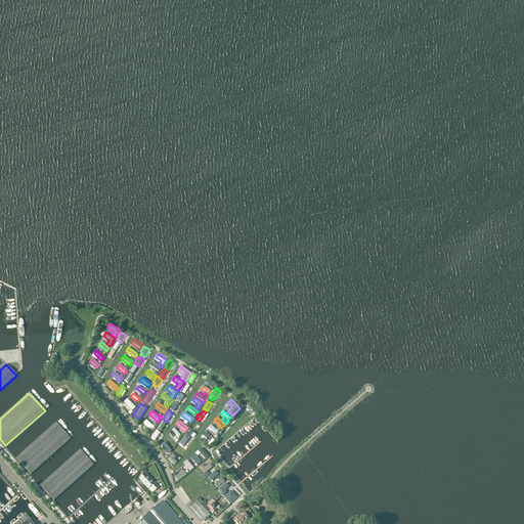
[(151,432),(155,428),(146,422),(143,425),(151,432)]
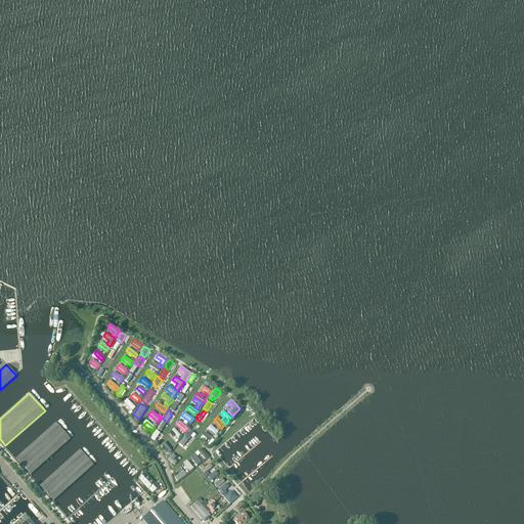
[(56,423),(25,450),(16,459),(31,475),(71,439),(56,423)]
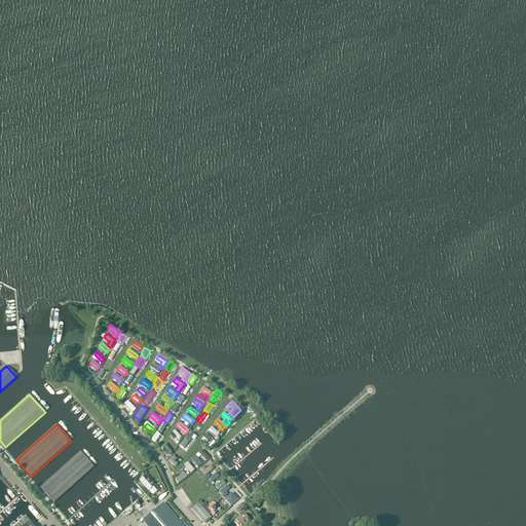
[(212,426),(209,429),(217,437),(219,434),(212,426)]
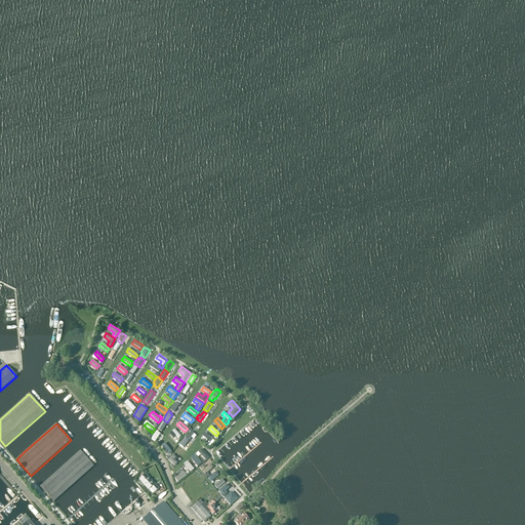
[(161,435),(163,431),(158,429),(154,438),(158,440),(161,435)]
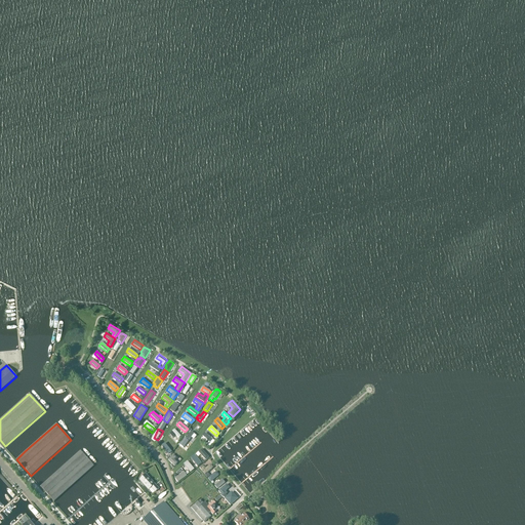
[(180,436),(174,429),(172,431),(172,432),(169,434),(173,438),(175,436),(178,438),(179,439),(180,438),(179,437),(180,436)]
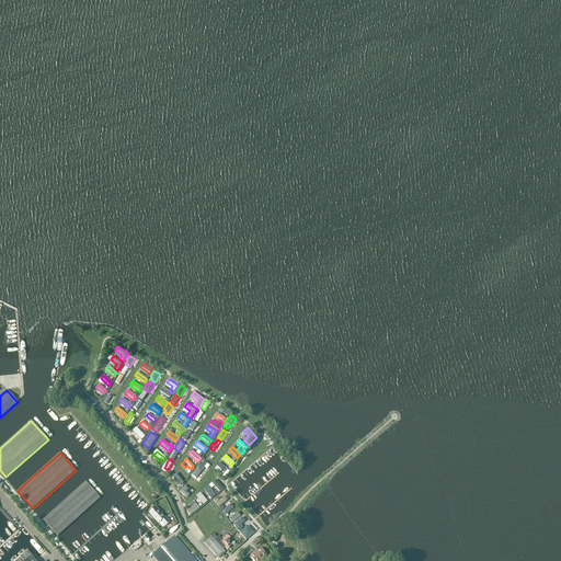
[(209,466),(204,461),(198,468),(202,470),(204,467),(207,469),(209,466)]
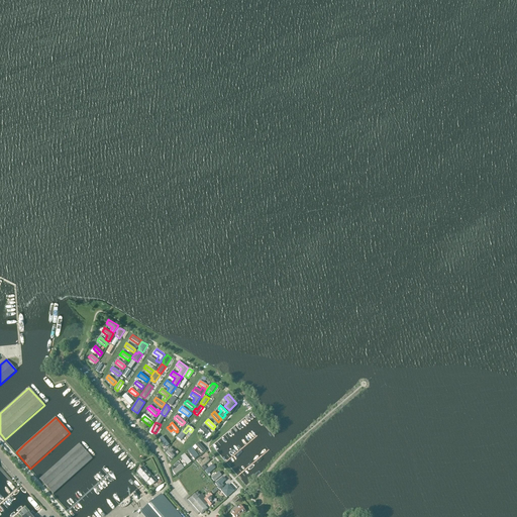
[(202,427),(200,430),(207,437),(204,440),(206,442),(211,435),(202,427)]
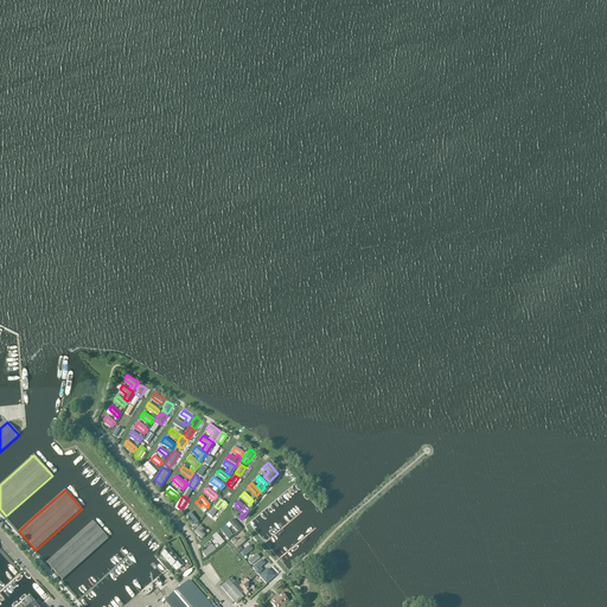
[(212,518),(218,511),(213,508),(208,516),(212,518)]
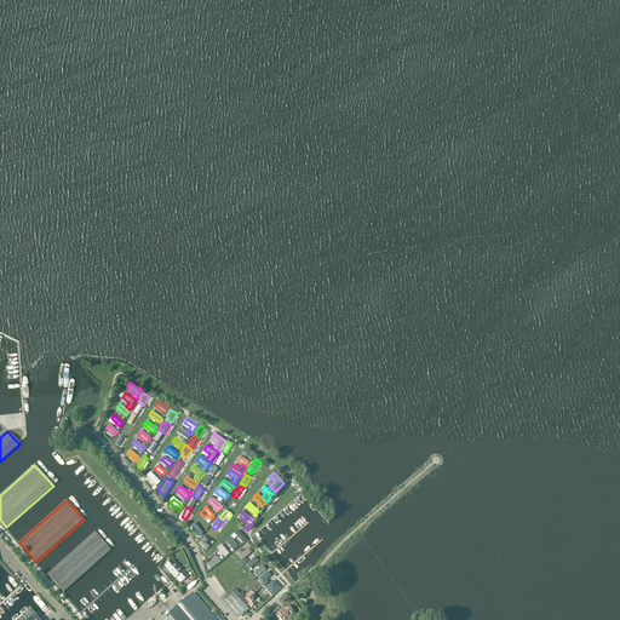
[(247,539),(239,530),(234,534),(242,544),(247,539)]
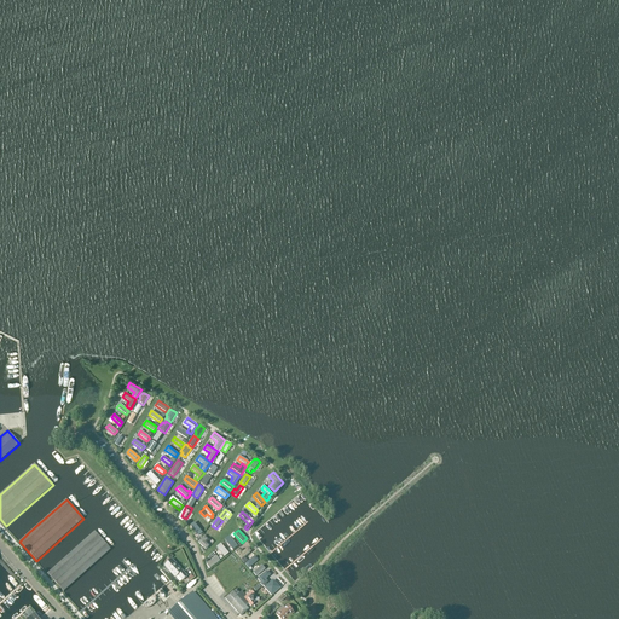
[(96,532),(94,532),(47,574),(63,591),(110,549),(96,532)]
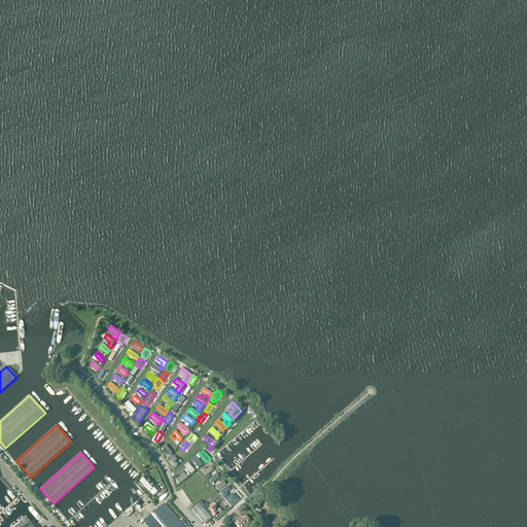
[(174,456),(168,461),(175,468),(178,464),(176,462),(178,460),(174,456)]
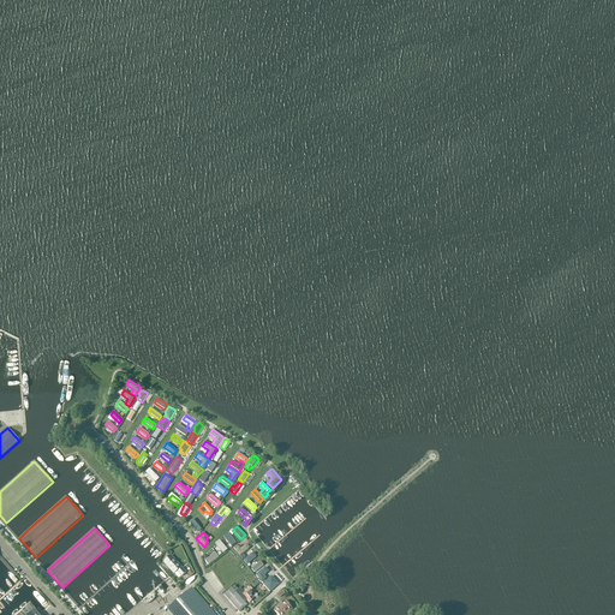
[(227,551),(220,542),(215,545),(224,555),(227,551)]
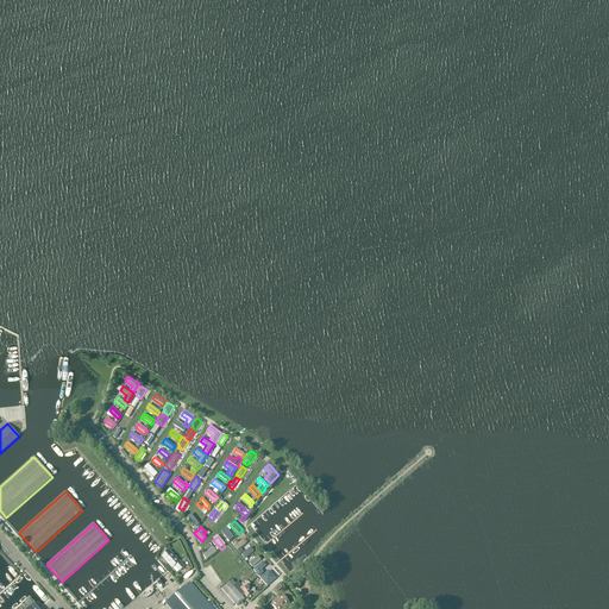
[(231,542),(238,551),(248,542),(244,538),(239,542),(237,540),(236,541),(234,540),(231,542)]
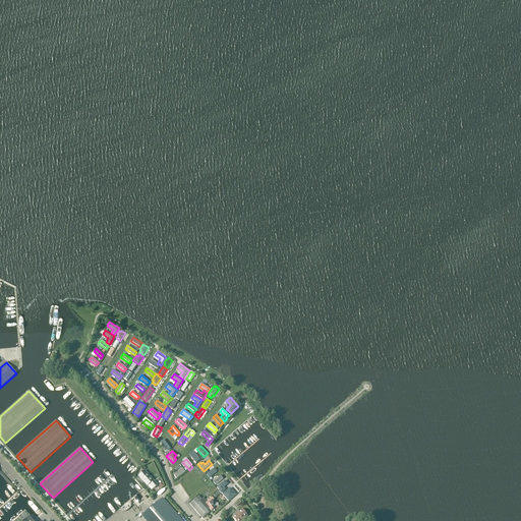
[(185,472),(182,468),(173,474),(176,478),(185,472)]
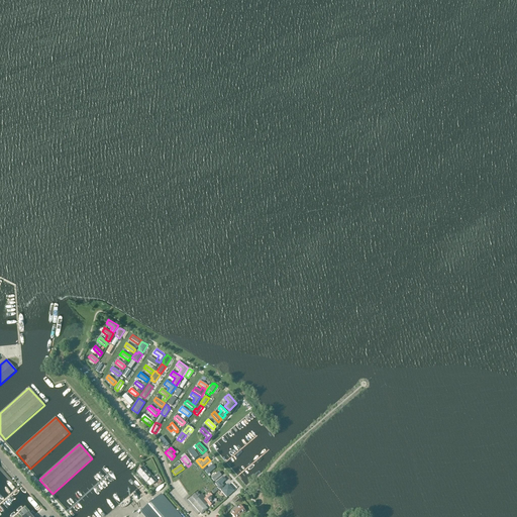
[(207,475),(216,468),(213,464),(205,471),(207,475)]
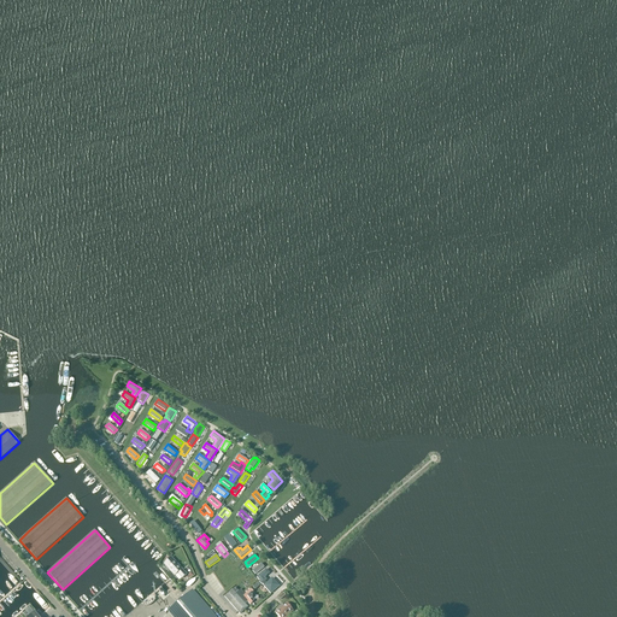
[(182,579),(186,575),(171,558),(164,564),(175,576),(177,574),(182,579)]
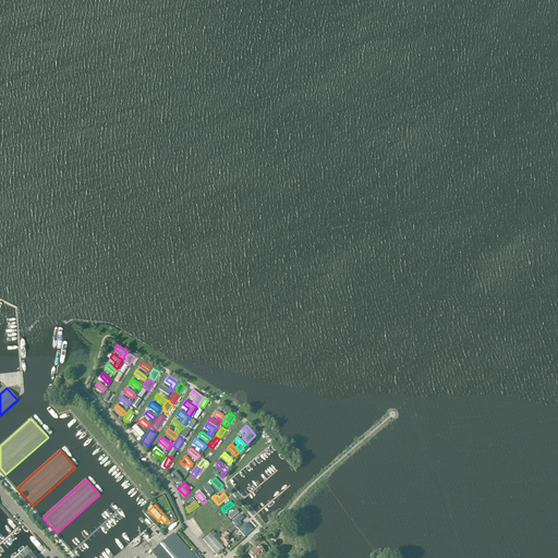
[(230,520),(239,513),(237,511),(228,518),(230,520)]
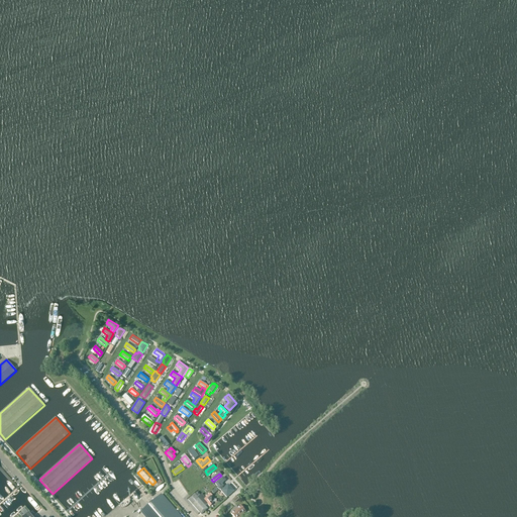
[(226,480),(223,477),(215,484),(217,487),(219,490),(220,489),(221,491),(224,488),(222,487),(224,486),(222,484),(226,480)]
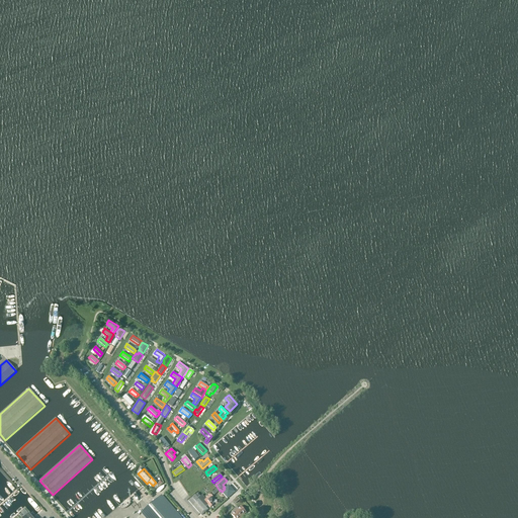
[(227,499),(235,492),(230,486),(222,492),(227,499)]
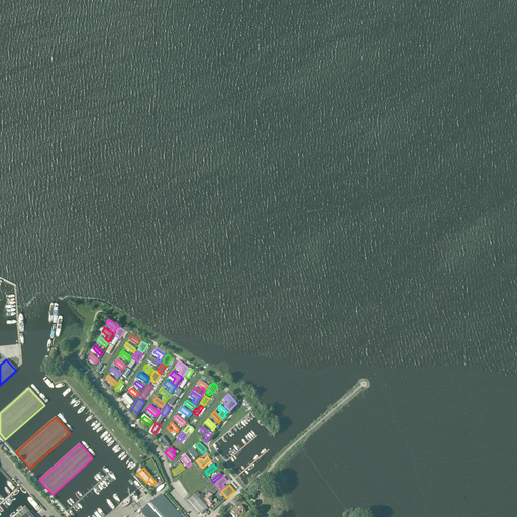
[(194,494),(188,500),(201,515),(207,509),(205,506),(207,504),(210,507),(211,506),(211,504),(213,503),(213,499),(212,497),(212,496),(210,494),(205,498),(202,494),(200,496),(197,492),(195,495),(194,494)]
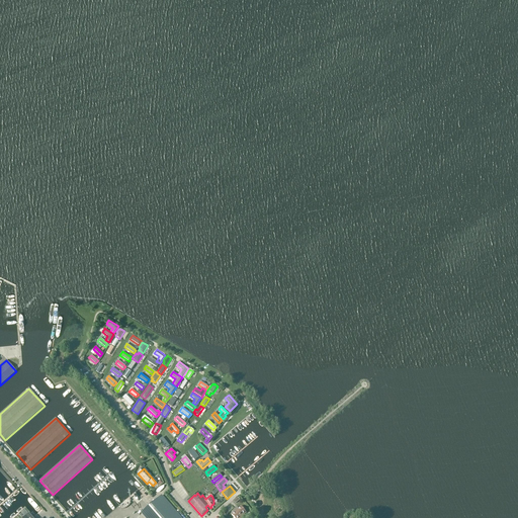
[(178,517),(160,497),(142,513),(146,517),(178,517)]
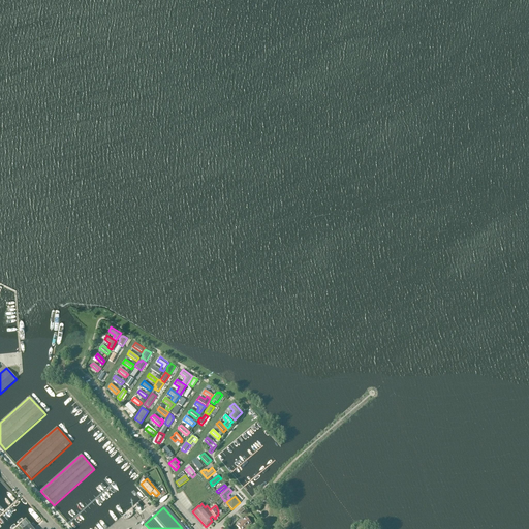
[(241,519),(240,520),(247,528),(250,526),(249,526),(251,524),(246,518),(243,521),(241,519)]
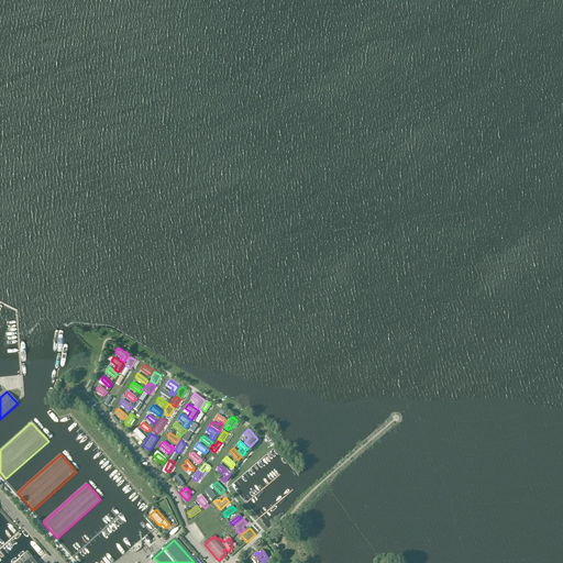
[(262,562),(263,562),(255,553),(253,554),(255,556),(252,560),(254,562),(262,562)]
